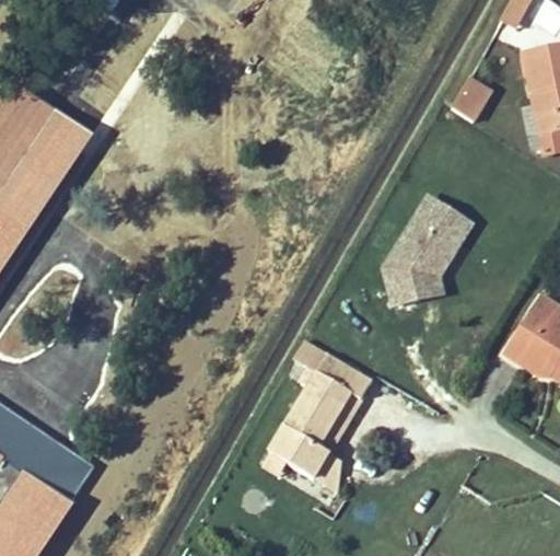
[(506,0),(500,15),(520,25),(531,0),(506,0)]
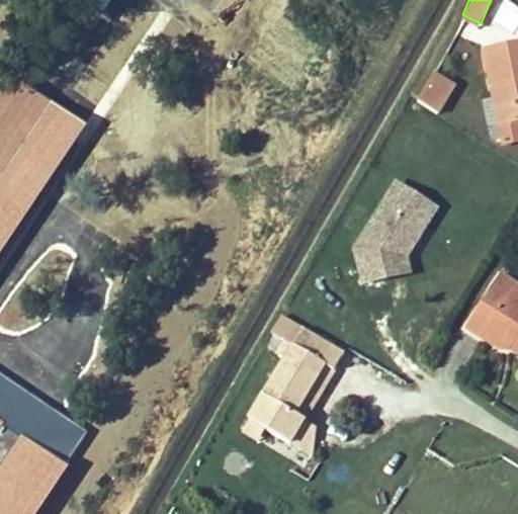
[(517,38),(485,46),(500,122),(517,118),(517,38)]
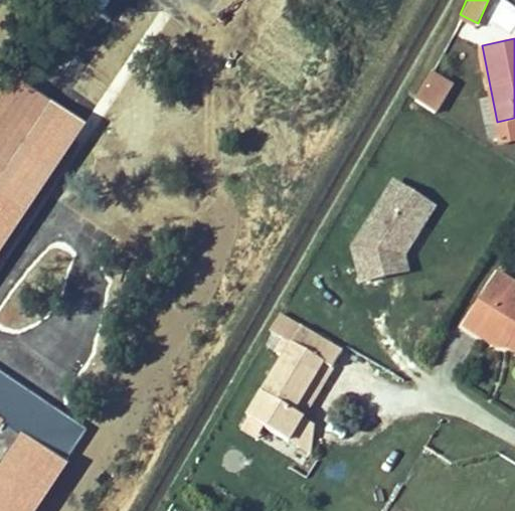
[(435,68),(415,98),(436,110),(454,81),(435,68)]
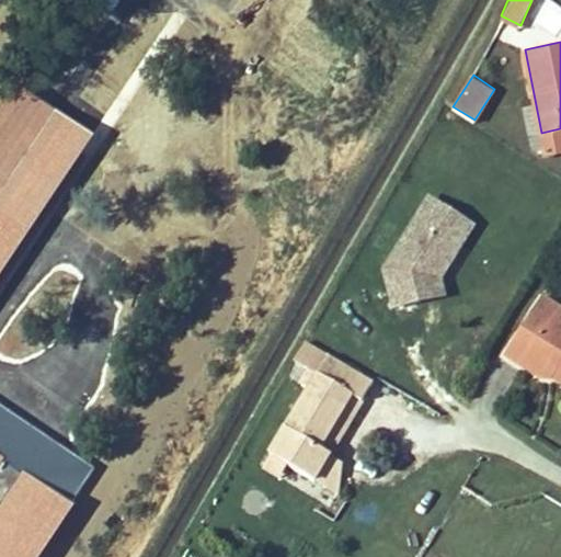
[(560,128),(541,133),(535,102),(522,105),(529,144),(545,152),(560,148),(560,128)]
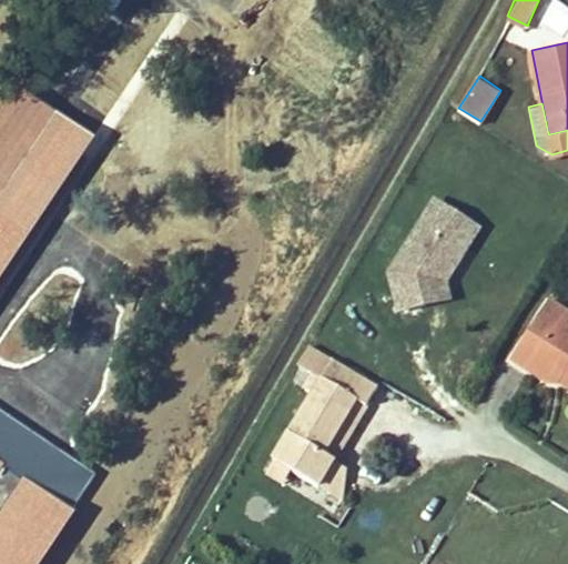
[(430,195),(388,269),(398,306),(424,299),(416,274),(421,265),(443,278),(452,261),(448,250),(456,235),(464,240),(475,220),(430,195)]
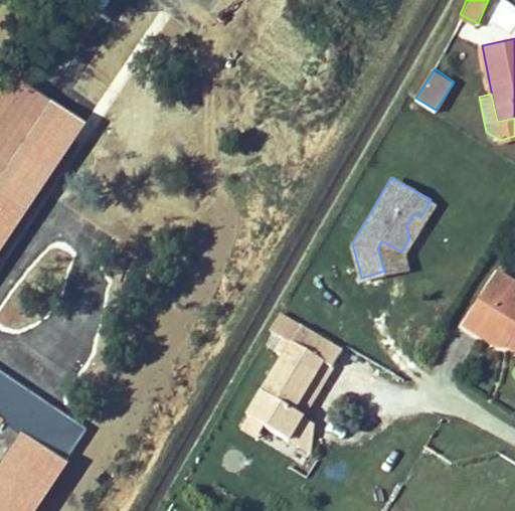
[(406,226),(409,236),(420,217),(413,213),(406,226)]
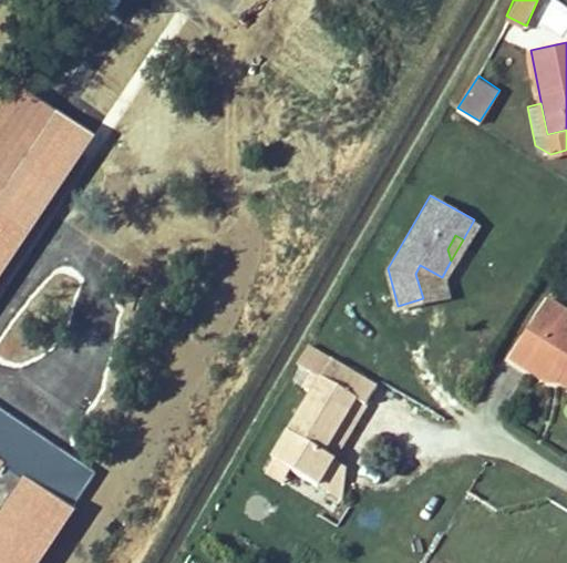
[(415,274),(423,298),(446,293),(442,277),(420,265),(415,274)]
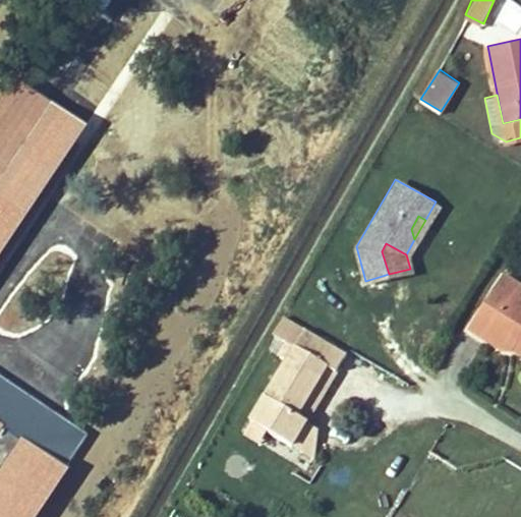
[(520,282),(504,272),(472,321),(486,330),(485,331),(506,344),(512,335),(520,340),(520,342),(517,349),(520,351),(520,305),(509,297),(511,293),(512,294),(520,282)]
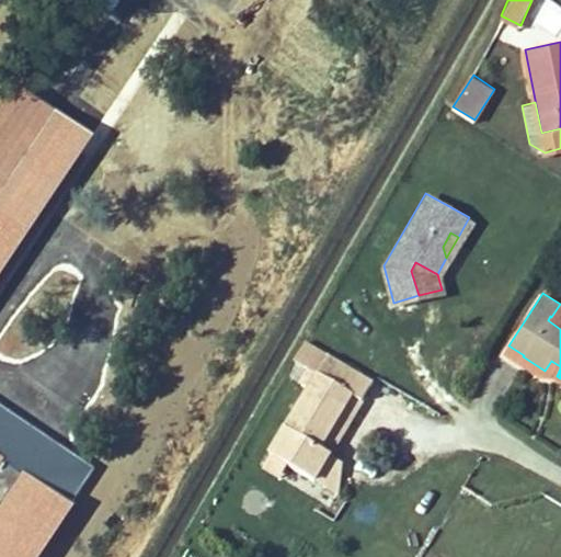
[(560,329),(560,305),(560,304),(551,317),(550,316),(548,320),(560,329)]
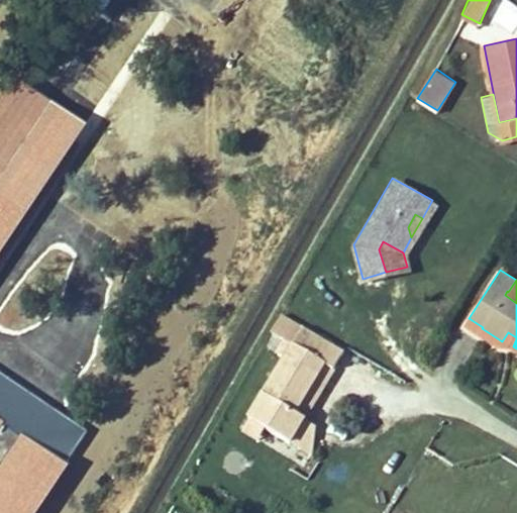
[(499,345),(513,346),(516,339),(516,337),(508,332),(502,341),(482,328),(483,327),(469,318),(466,324),(499,345)]
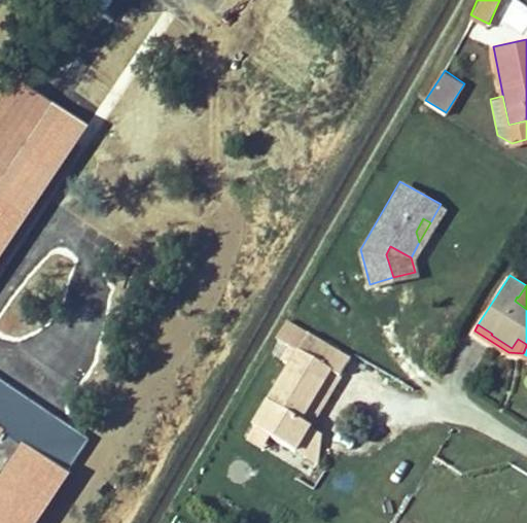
[(310,332),(254,424),(296,449),(311,424),(302,419),(331,369),(341,374),(351,355),(310,332)]
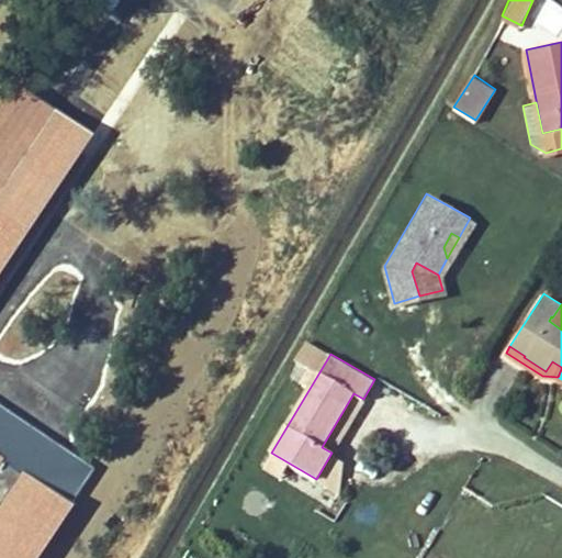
[(363,399),(353,393),(322,447),(332,453),(363,399)]
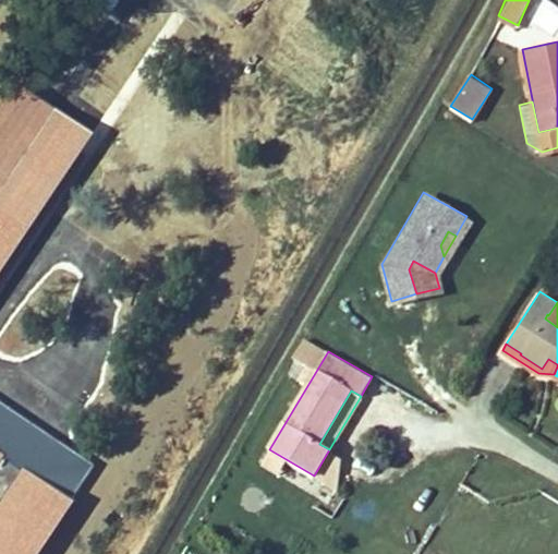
[(271,490),(253,479),(241,501),(259,512),(271,490)]
